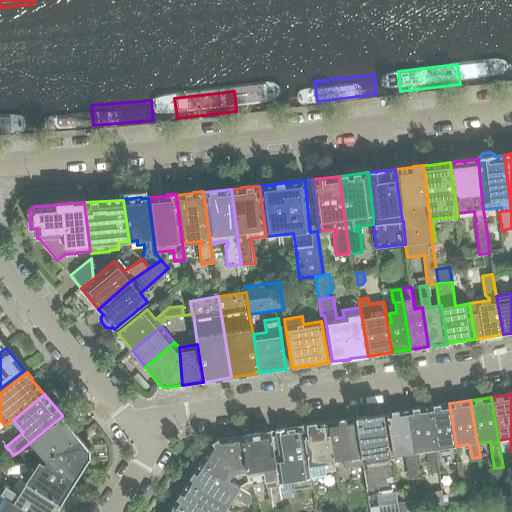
[(456,446),(449,403),(444,404),(444,405),(430,407),(430,406),(429,406),(436,450),(456,446)]
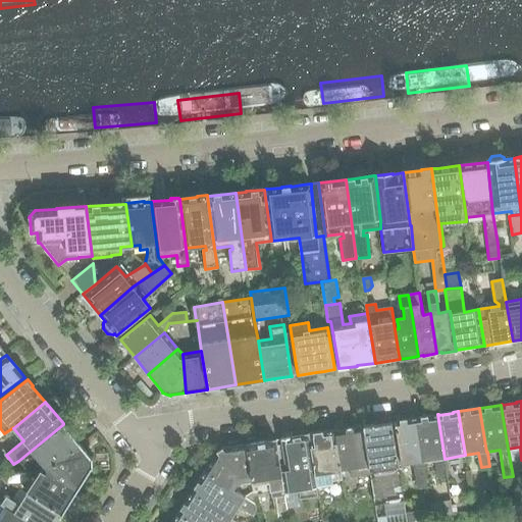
[(447,476),(445,459),(437,414),(431,415),(431,416),(417,418),(416,418),(423,462),(434,460),(437,477),(447,476)]
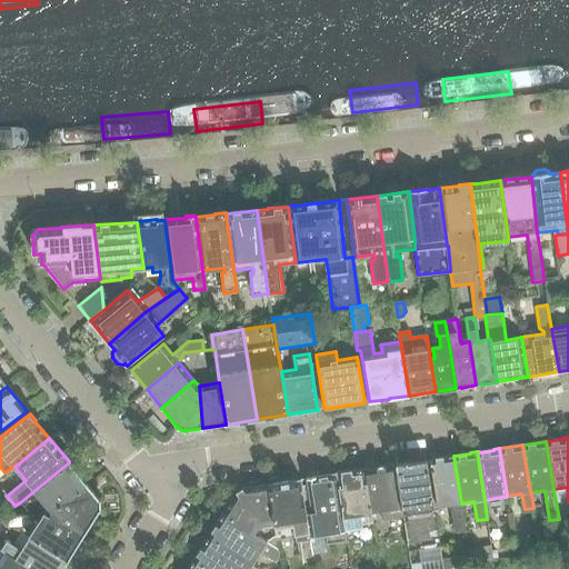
[(461,503),(453,456),(447,457),(430,459),(438,507),(450,505),(455,533),(466,531),(461,503)]
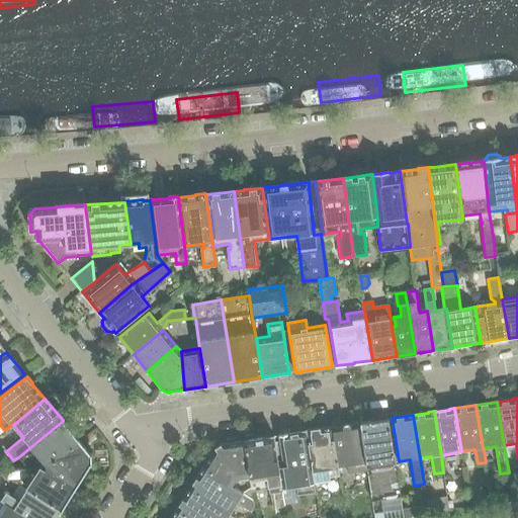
[(401,496),(390,429),(389,419),(371,422),(370,421),(360,423),(366,462),(368,471),(372,501),(401,496)]
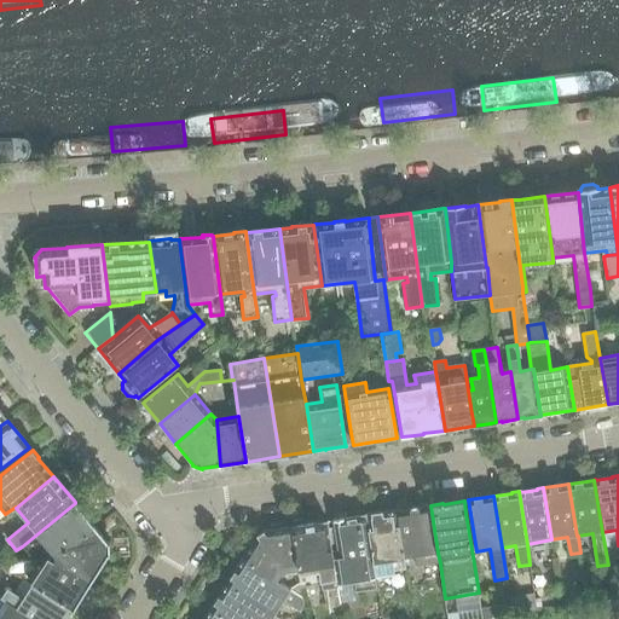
[(44,543),(56,557),(71,545),(76,545),(96,527),(75,503),(22,547),(30,554),(44,543)]
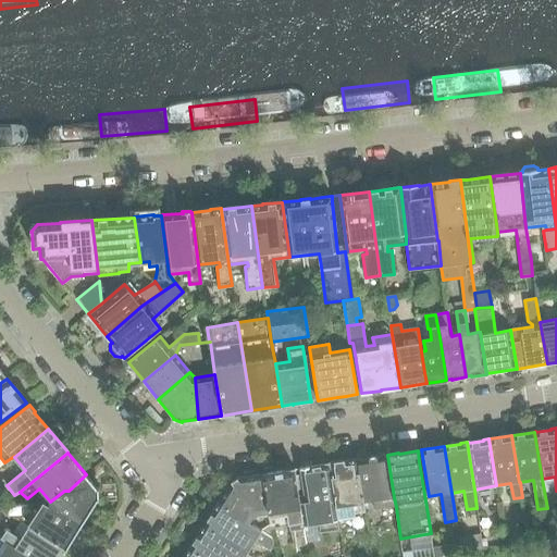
[(358,460),(357,460),(364,502),(373,500),(374,510),(396,507),(394,497),(387,455),(382,456),(358,460)]
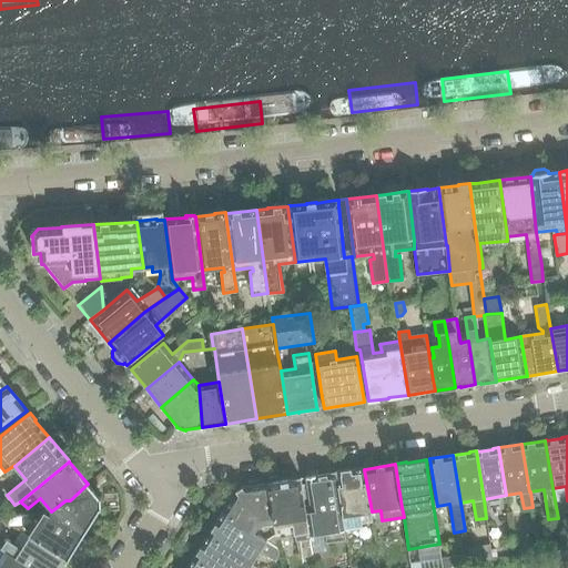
[(336,474),(335,474),(342,517),(343,517),(345,530),(362,528),(361,524),(359,515),(371,514),(371,511),(372,511),(364,469),(363,469),(354,470),(354,469),(336,473),(336,474)]
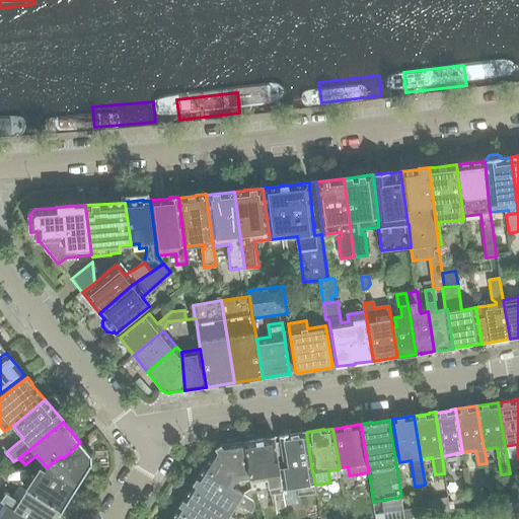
[(288,435),(279,436),(284,468),(280,469),(285,506),(299,504),(298,497),(316,494),(315,485),(313,472),(312,472),(306,433),(306,432),(304,433),(288,436),(288,435)]
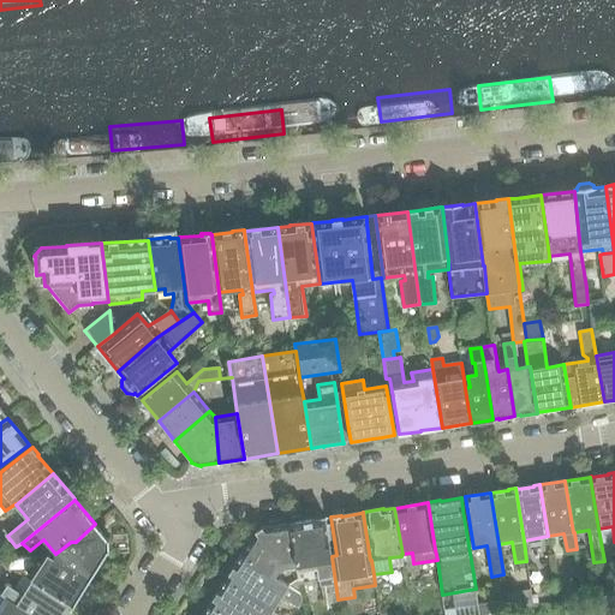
[(299,581),(318,579),(320,587),(321,587),(323,602),(338,599),(332,556),(326,518),(323,519),(316,520),(316,519),(314,520),(293,524),(293,523),(291,524),(290,524),(290,525),(296,569),(297,569),(299,581)]
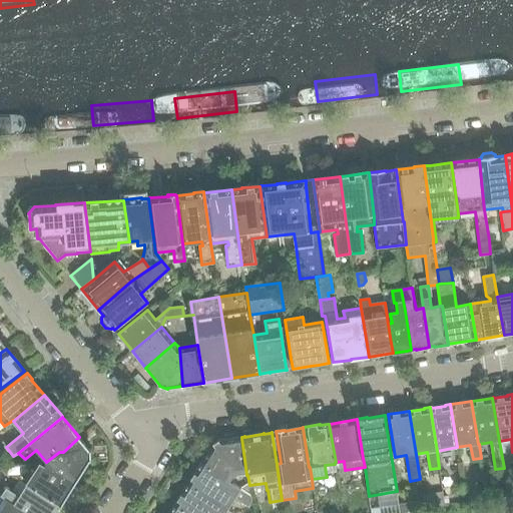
[(59,452),(46,462),(47,462),(45,465),(40,463),(52,470),(55,470),(75,482),(89,459),(90,459),(90,450),(89,450),(88,448),(79,438),(80,438),(79,437),(63,452),(59,452)]
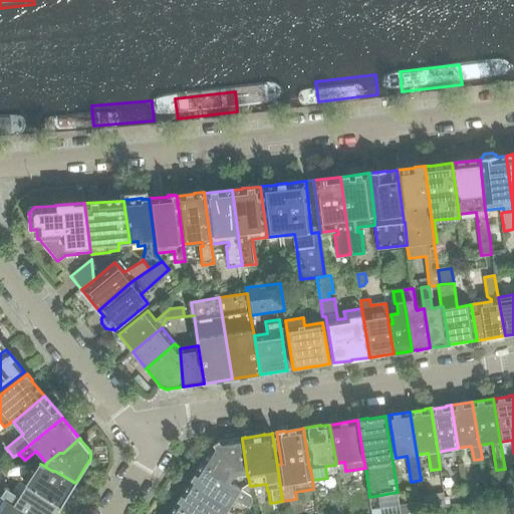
[(201,464),(201,465),(226,481),(226,480),(232,472),(242,470),(243,476),(247,476),(242,439),(241,439),(241,438),(220,442),(220,441),(213,446),(213,447),(202,465),(201,464)]
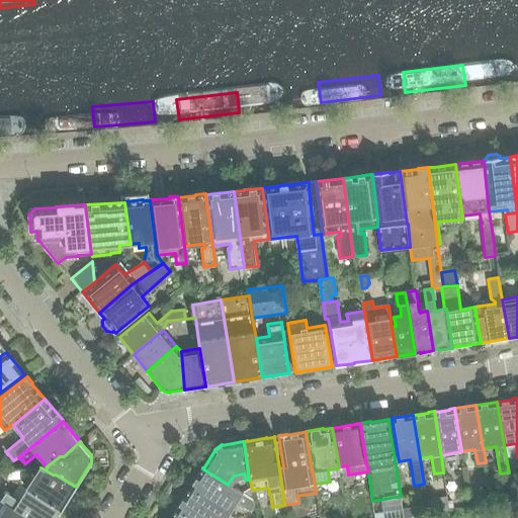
[(61,510),(76,487),(56,475),(53,475),(40,467),(26,488),(61,510)]
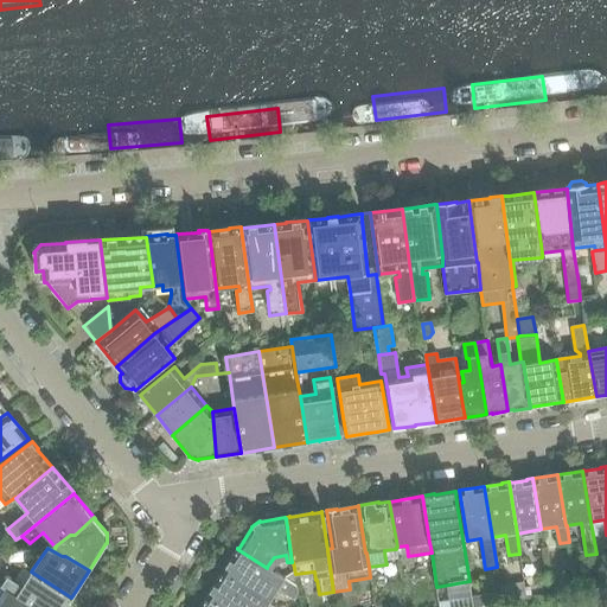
[(267,568),(237,549),(232,555),(234,556),(222,574),(222,573),(221,574),(269,605),(278,590),(293,600),(296,594),(295,586),(286,579),(267,567),(267,568)]
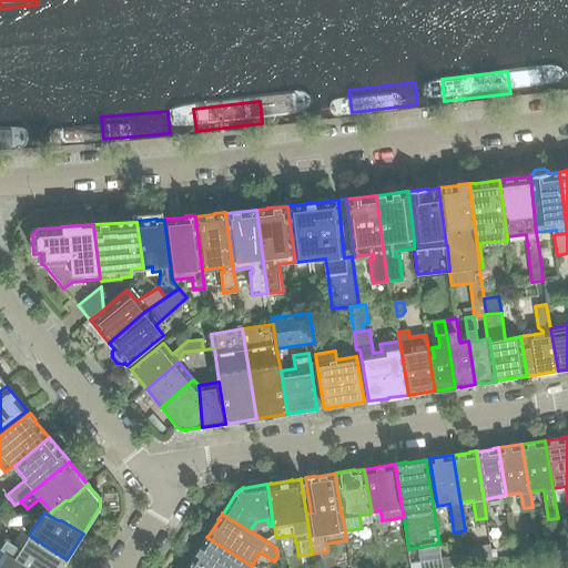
[(67,559),(29,535),(21,530),(12,544),(7,540),(1,549),(31,567),(62,567),(67,561),(67,560),(67,559)]
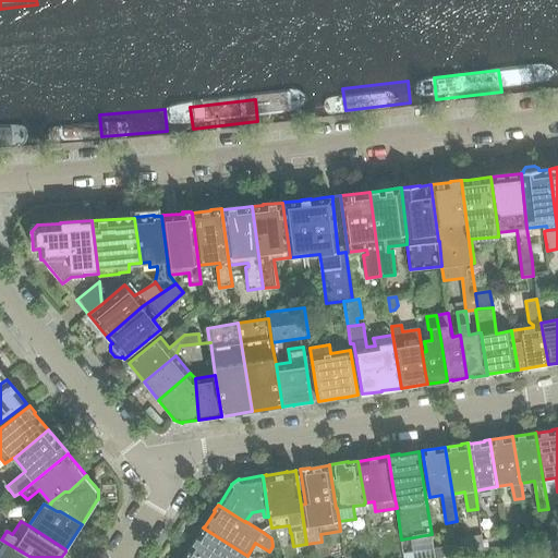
[(245,557),(247,556),(203,528),(199,533),(199,534),(190,550),(189,549),(189,550),(199,557),(245,557)]
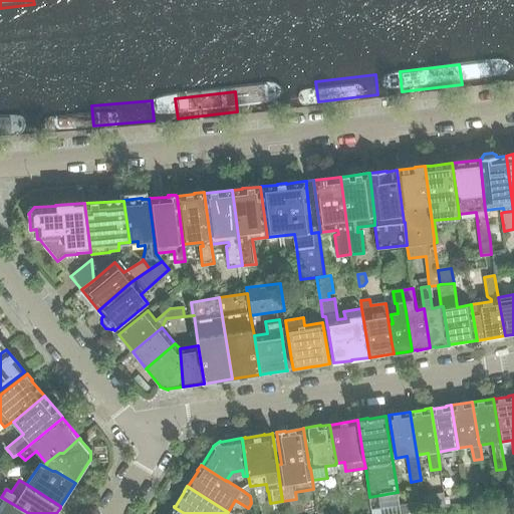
[(462,494),(444,497),(444,498),(446,505),(464,502),(462,494)]
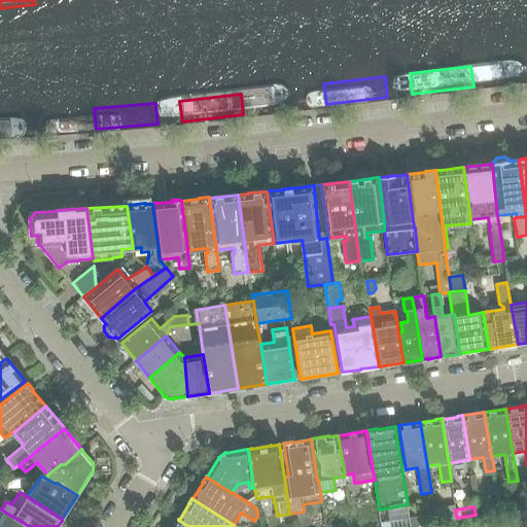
[(29,526),(0,508),(0,526),(29,526)]
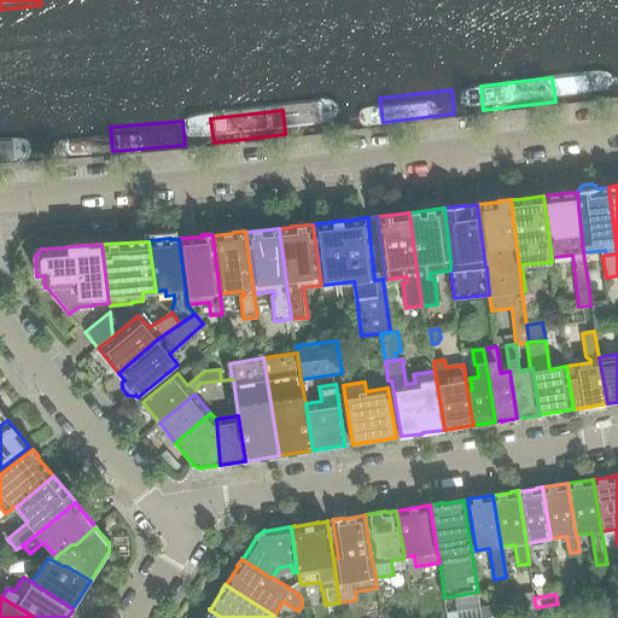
[(509,602),(481,607),(482,617),(487,617),(512,613),(509,602)]
